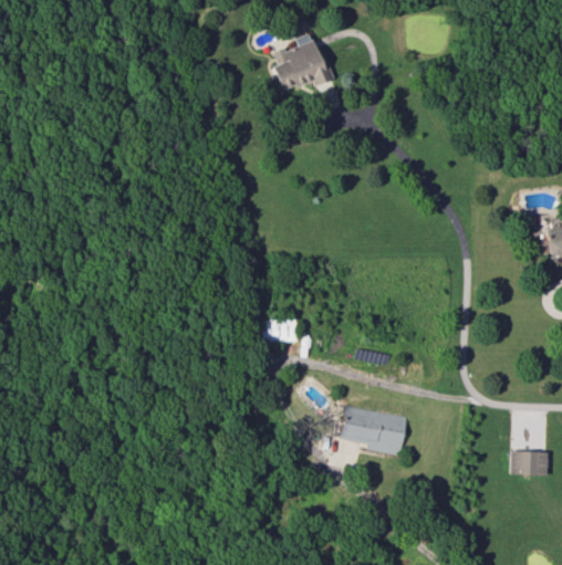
[(334,79),(325,54),(320,55),(314,41),(285,51),(284,48),(273,52),(278,64),(273,66),(283,92),(313,81),(314,86),(334,79)]
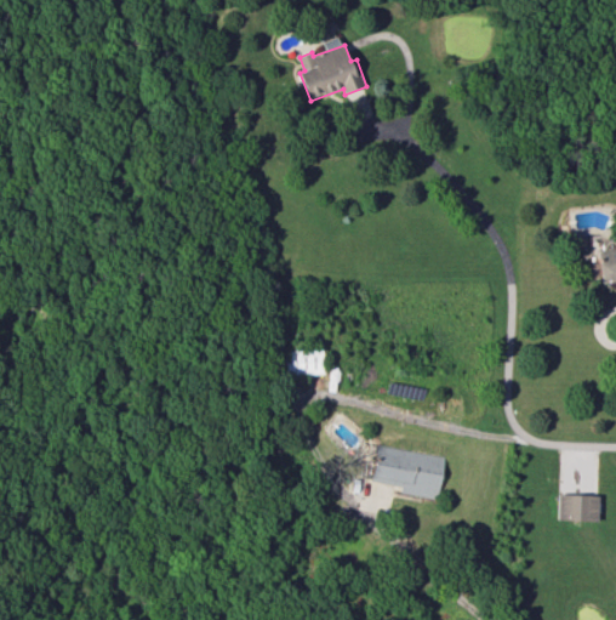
[(615,250),(599,252),(604,283),(615,282),(615,250)]
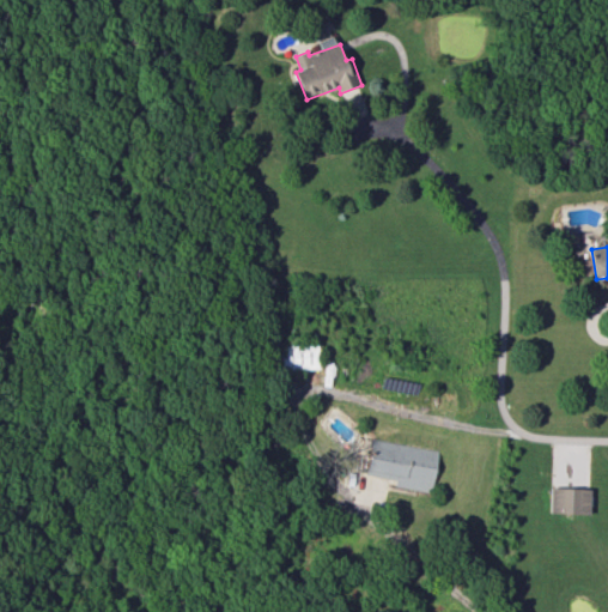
[(281,346),(281,371),(322,370),(322,345),(281,346)]
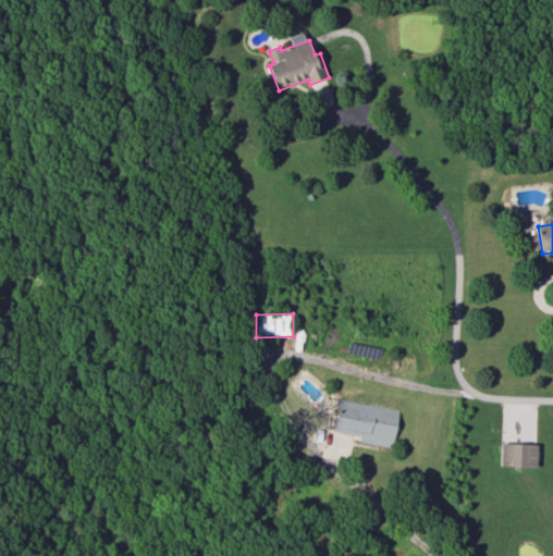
[(401,409),(340,399),(334,432),(363,436),(361,443),(394,448),(401,409)]
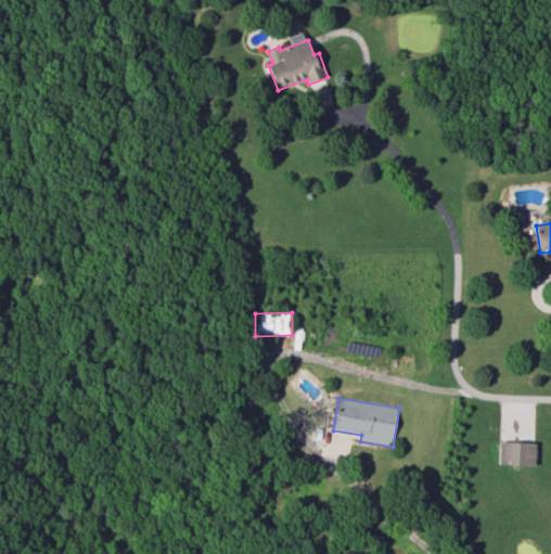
[(536,466),(537,443),(501,441),(500,464),(536,466)]
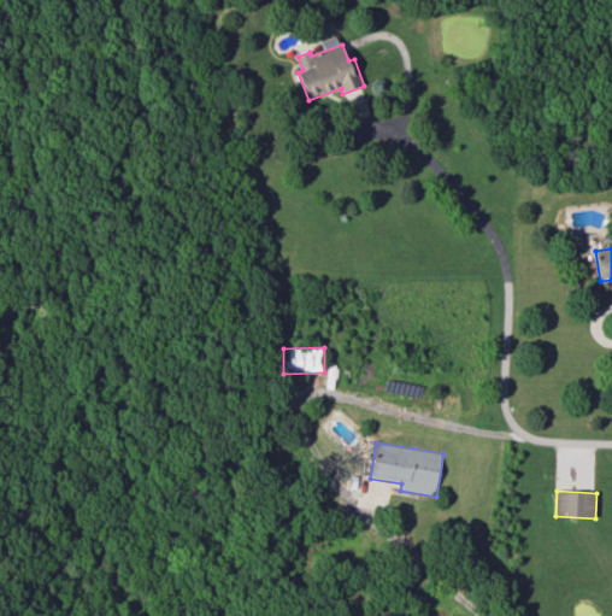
All buildings are outlined.
